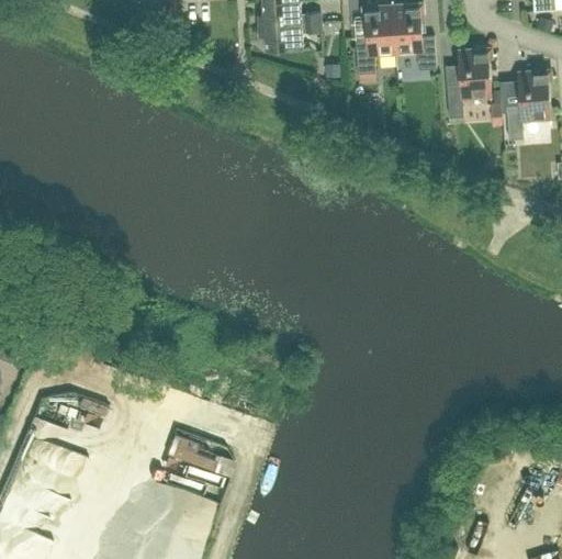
[(532,0),(534,13),(555,11),(554,0),(532,0)]
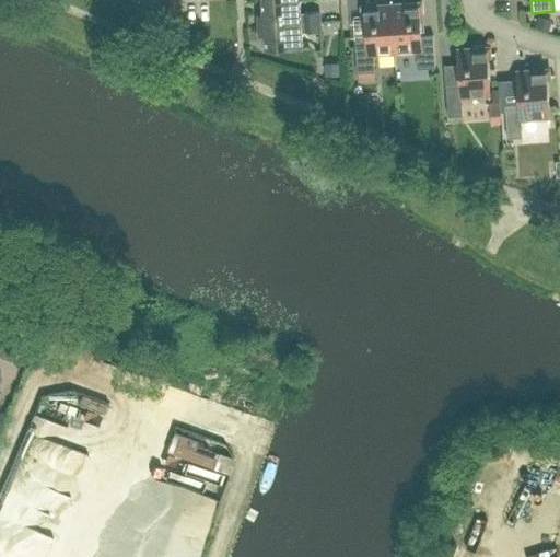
[(256,18),(257,28),(319,24),(318,14),(304,15),(304,16),(300,18),(299,2),(261,4),(263,16),(256,18)]
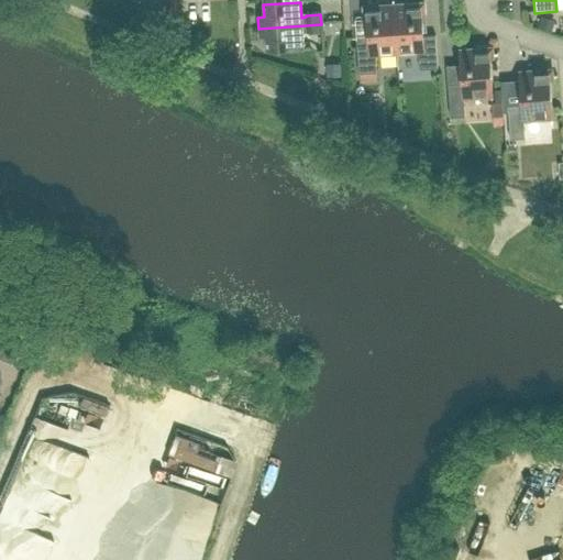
[(420,6),(393,8),(396,55),(417,53),(419,72),(437,70),(434,37),(422,39),(420,6)]
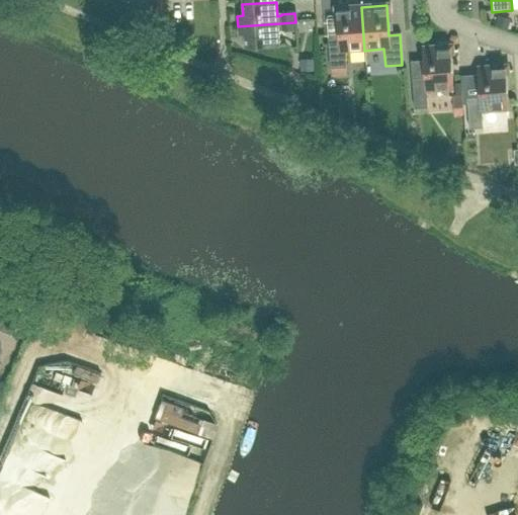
[(364,51),(361,7),(337,9),(339,39),(327,39),(329,70),(346,69),(345,52),(364,51)]
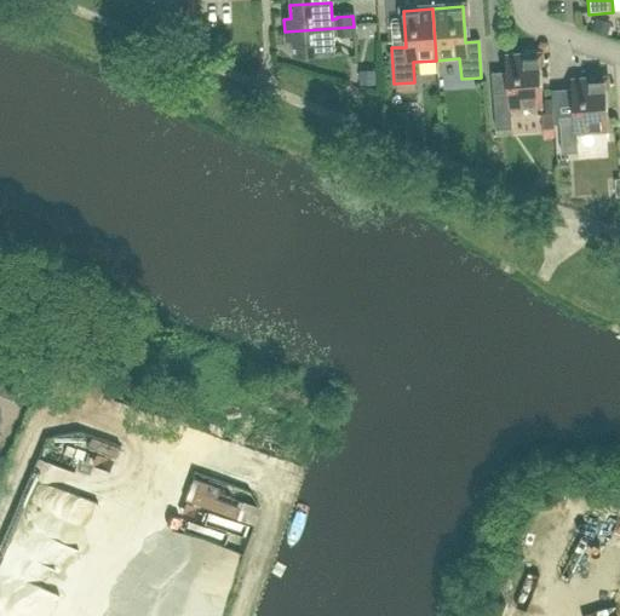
[(355,38),(354,27),(285,32),(286,44),(292,44),(293,58),(334,55),(333,36),(338,36),(338,39),(355,38)]
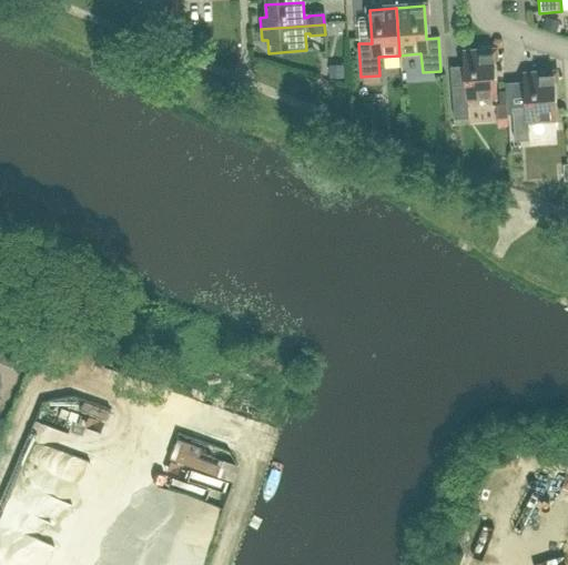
[(496,99),(493,51),(463,53),(465,87),(450,88),(453,121),(468,120),(467,101),(496,99)]
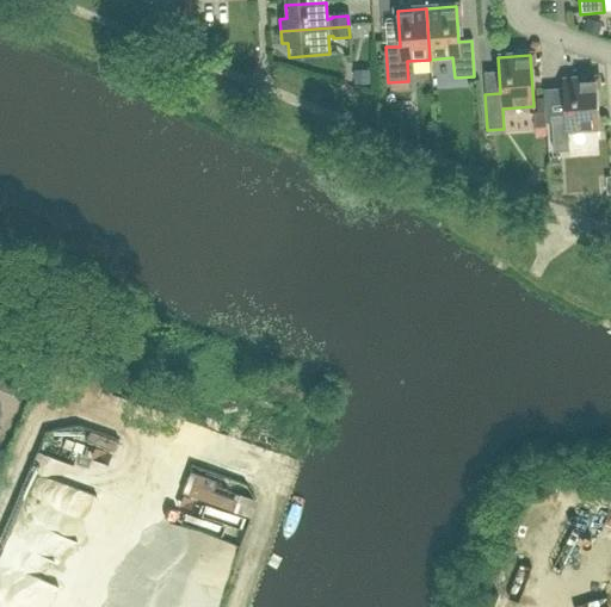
[(598,129),(594,79),(563,81),(566,117),(550,117),(553,154),(568,153),(567,131),(598,129)]
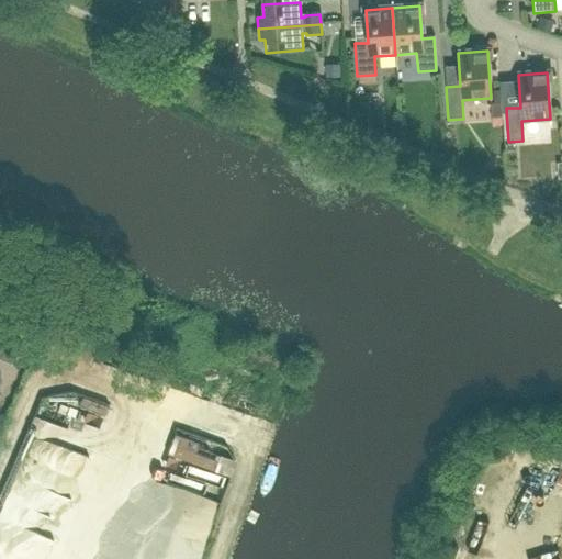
[(18,339),(4,333),(0,343),(0,359),(8,362),(18,339)]
